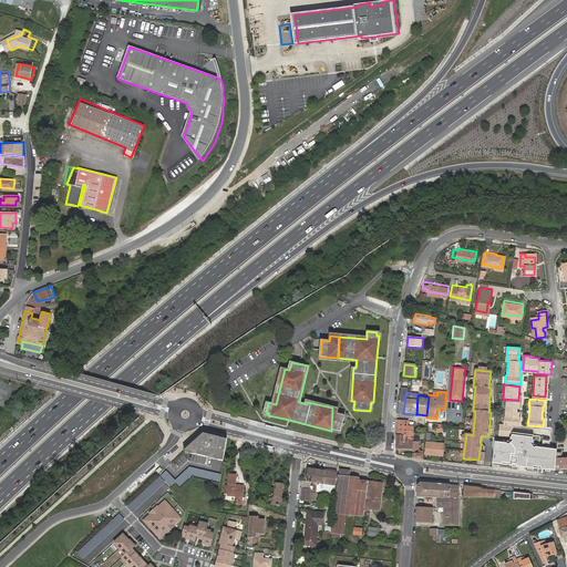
[(519,402),(506,401),(505,416),(504,416),(504,423),(512,424),(519,425),(519,418),(518,418),(519,402)]
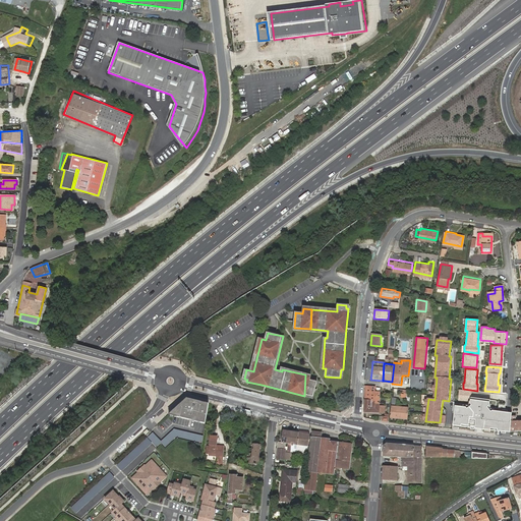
[(314,396),(319,382),(310,380),(311,377),(305,374),(304,396),(306,396),(307,394),(314,396)]
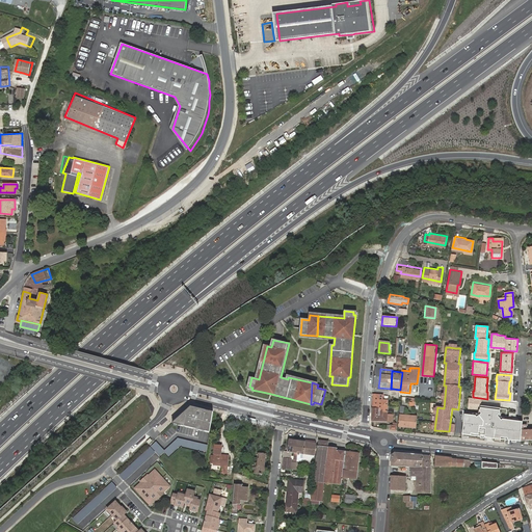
[(387,421),(388,400),(382,399),(382,396),(372,395),(371,421),(387,421)]
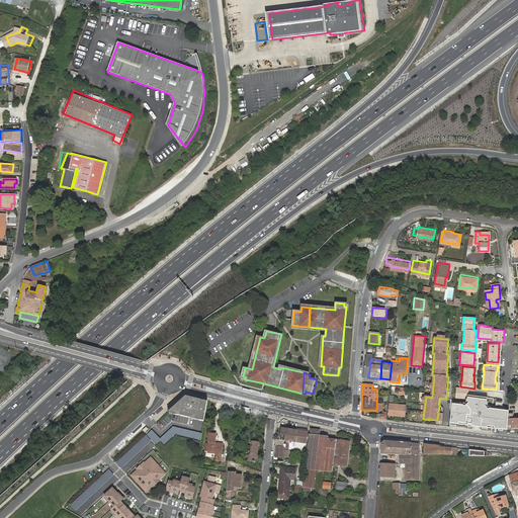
[(460,386),(456,387),(455,398),(466,399),(466,395),(467,387),(460,386)]
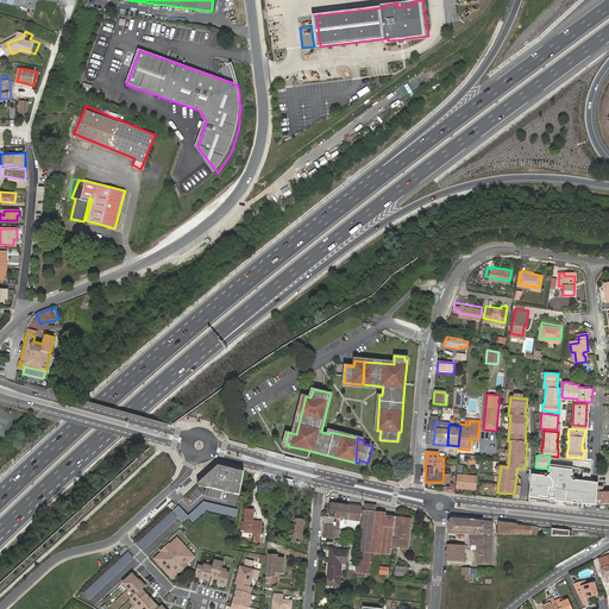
[(531,475),(528,497),(538,498),(538,496),(554,500),(554,501),(556,502),(559,500),(564,501),(565,503),(567,503),(567,501),(596,504),(596,501),(597,487),(597,483),(583,481),(575,479),(573,482),(569,476),(571,473),(572,468),(553,465),(548,464),(548,469),(548,471),(551,473),(546,478),(544,476),(531,475)]
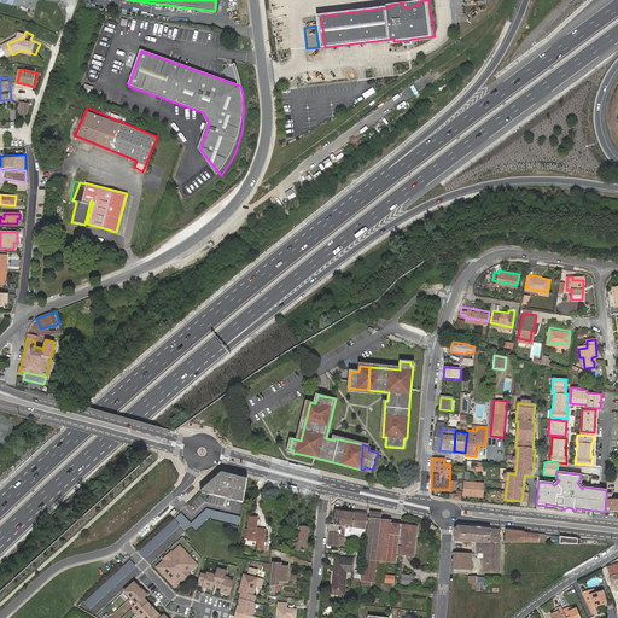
[(243,501),(246,478),(221,472),(199,491),(243,501)]
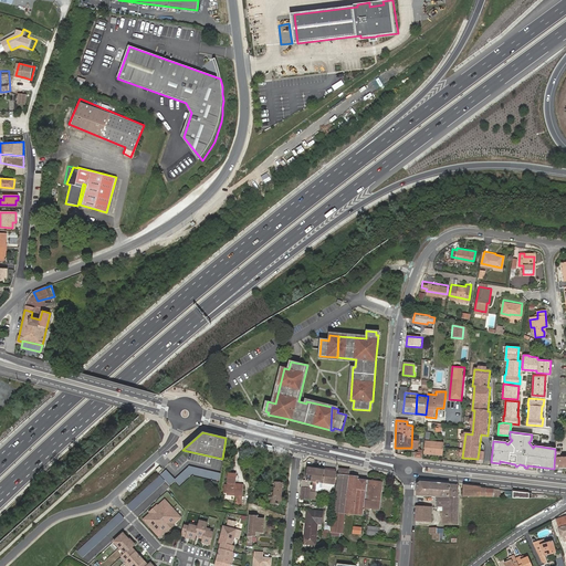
[(423,454),(442,456),(443,443),(443,442),(441,442),(430,441),(425,441),(423,454)]
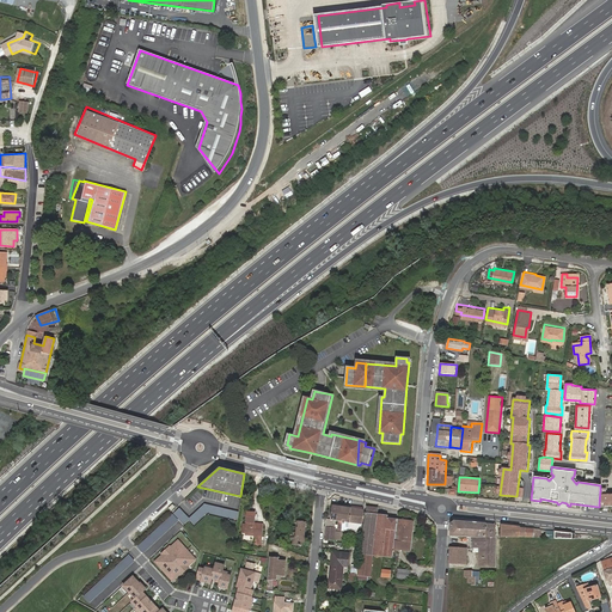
[(605,503),(611,503),(611,495),(611,491),(605,491),(605,489),(603,489),(601,503),(605,503)]
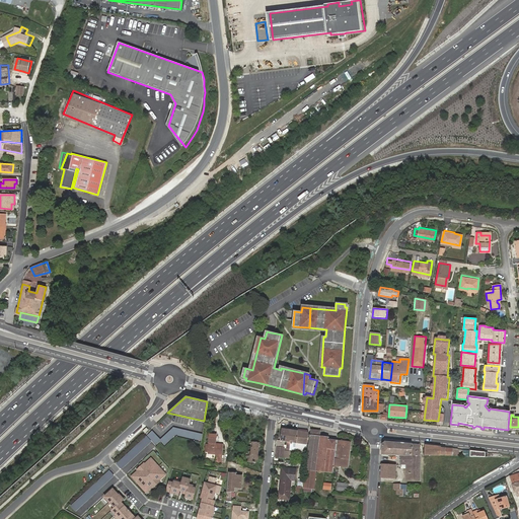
[(174,428),(161,440),(165,445),(175,435),(201,441),(203,434),(174,428)]
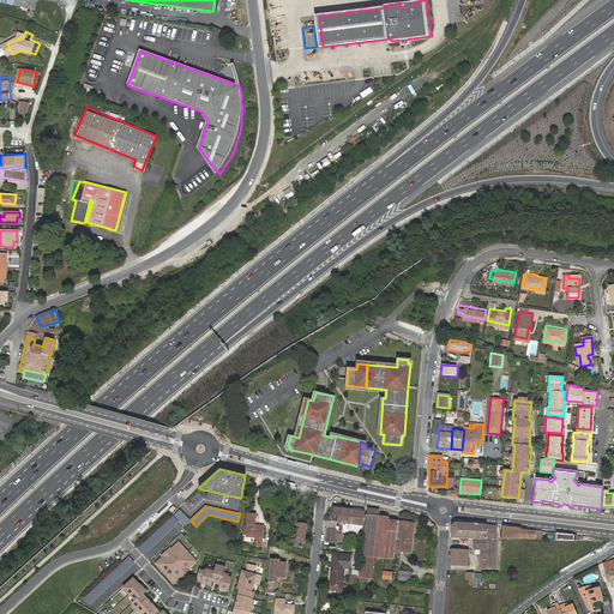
[(363,512),(351,511),(332,507),(331,522),(327,522),(325,546),(342,547),(343,531),(361,534),(363,512)]
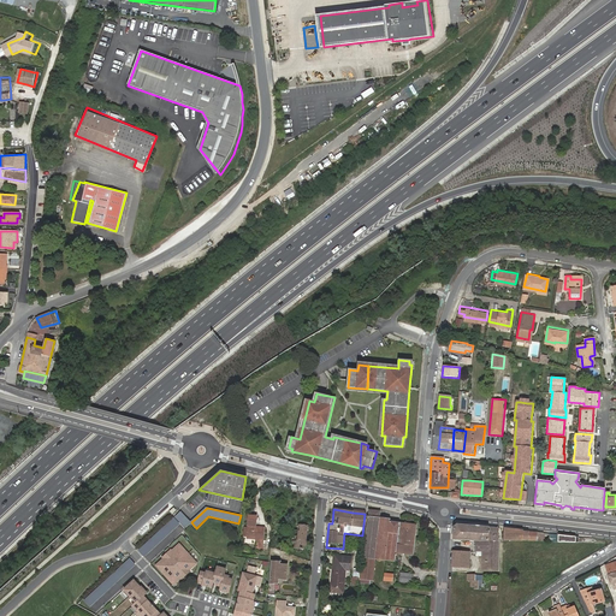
[(181,511),(173,517),(181,523),(184,528),(191,522),(181,511)]
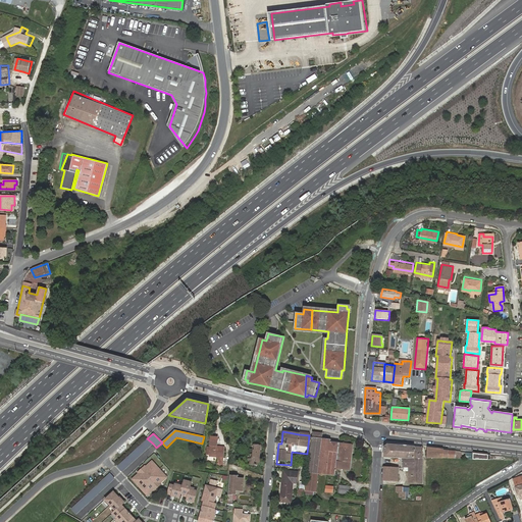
[(322,434),(313,433),(306,494),(313,496),(314,492),(315,492),(317,474),(334,475),(335,468),(350,469),(352,445),(322,441),(322,434)]
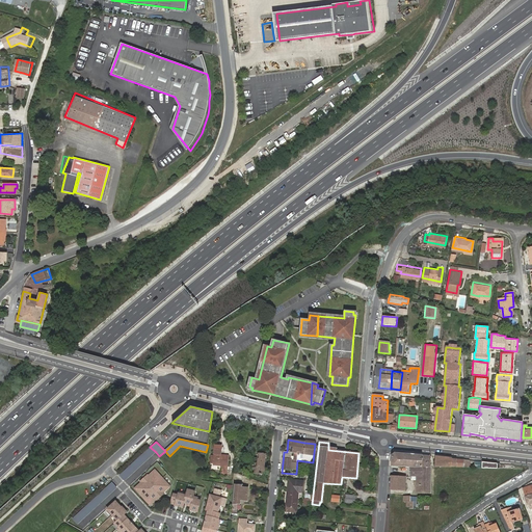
[(214,446),(212,467),(221,468),(221,474),(227,474),(229,456),(219,455),(220,446),(214,446)]
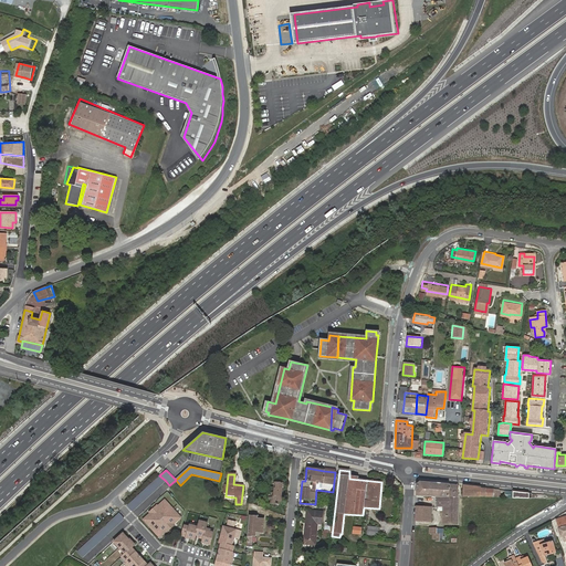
[(159,475),(126,505),(132,512),(166,481),(159,475)]
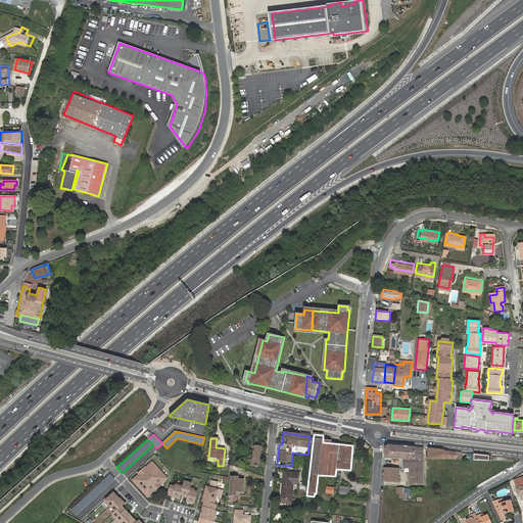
[(385,447),(384,459),(396,459),(396,445),(388,444),(385,447)]
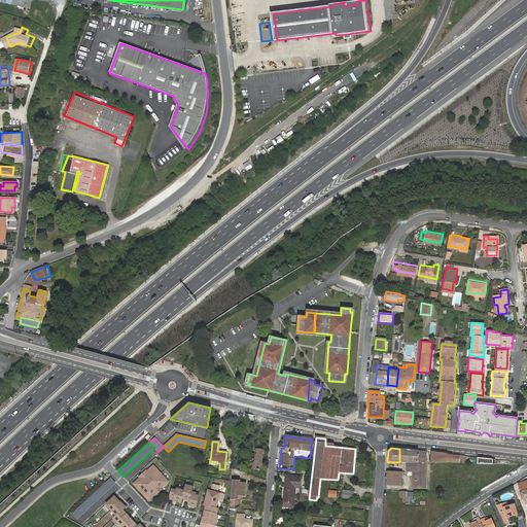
[(399,462),(407,462),(418,462),(418,451),(399,449),(399,462)]
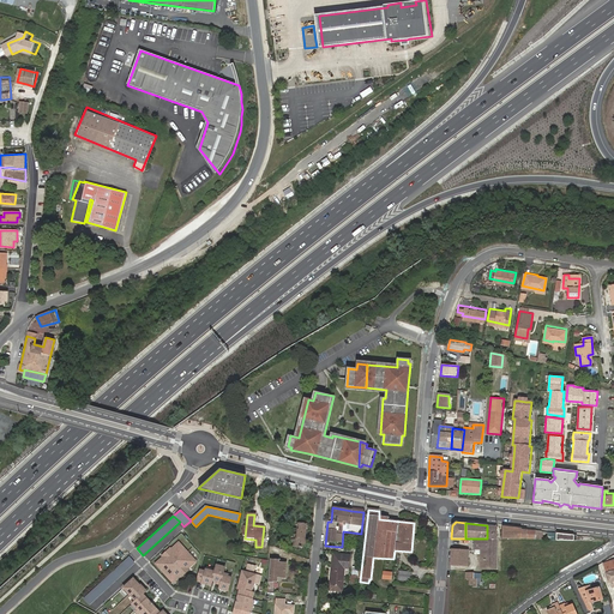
[(306,525),(296,524),(295,528),(290,528),(289,535),(292,535),(292,546),(305,547),(306,525)]
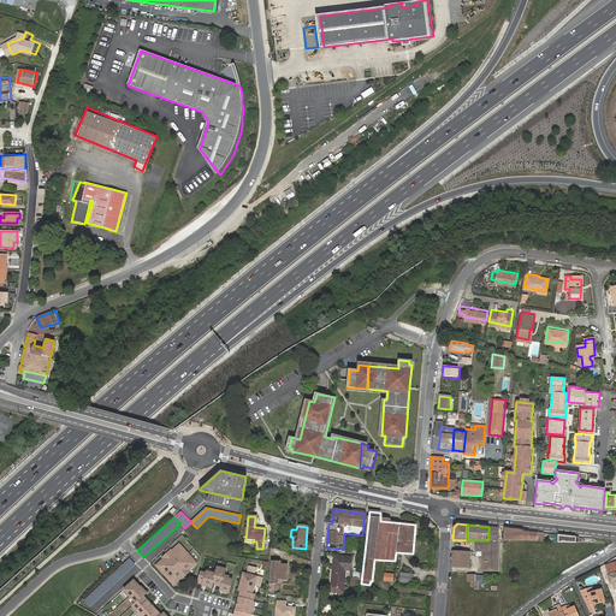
[(505,540),(522,542),(522,540),(523,532),(523,531),(505,528),(505,540)]
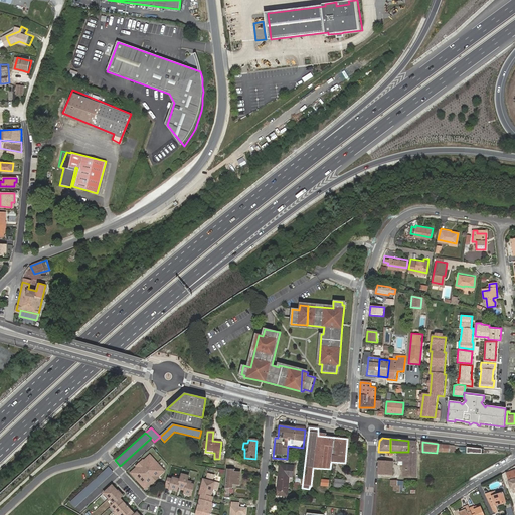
[(450,446),(438,445),(437,452),(437,453),(454,453),(454,447),(450,446)]
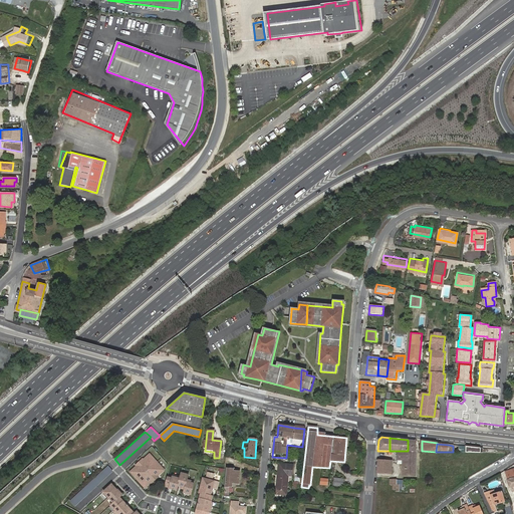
[(403,476),(416,477),(416,452),(416,451),(408,451),(397,451),(397,460),(402,460),(403,476)]
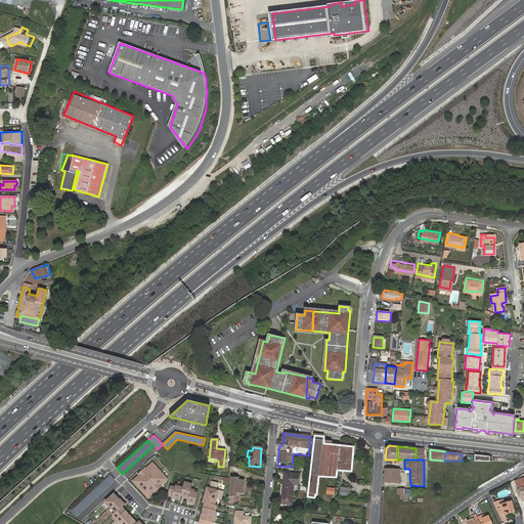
[(136,479),(133,482),(147,497),(150,494),(149,493),(153,489),(156,492),(162,486),(160,484),(163,481),(164,482),(168,479),(153,464),(149,467),(150,468),(147,471),(145,469),(138,475),(141,478),(138,481),(136,479)]
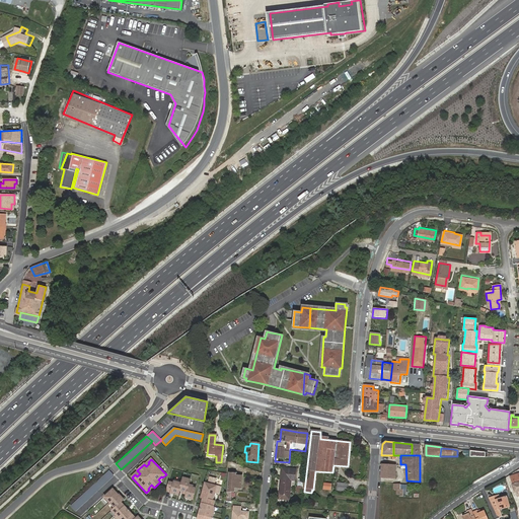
[(296,469),(285,468),(283,479),(281,479),(279,499),(288,500),(291,480),(295,482),(296,469)]
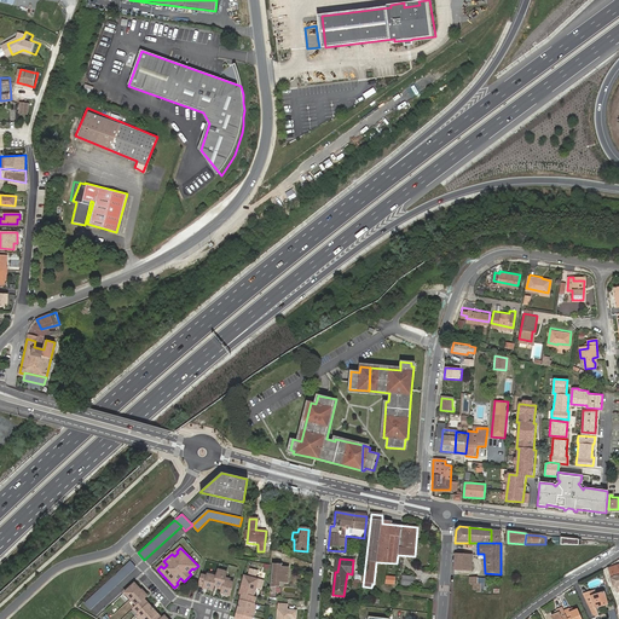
[(129,561),(84,603),(90,611),(136,568),(129,561)]
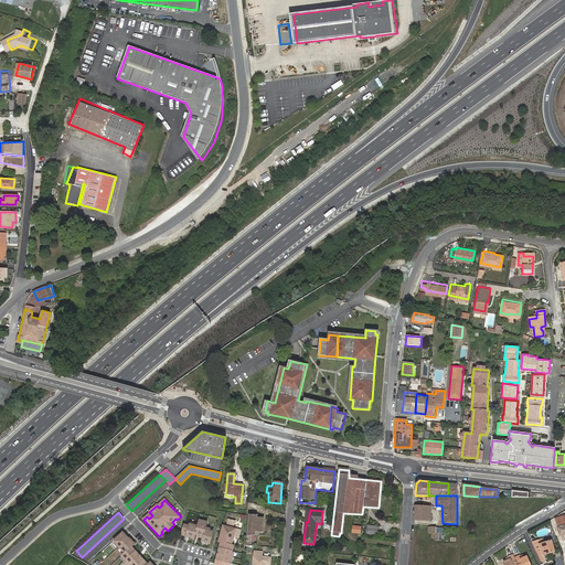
[(249,515),(247,543),(251,543),(252,535),(255,535),(255,531),(262,532),(263,519),(256,519),(256,515),(249,515)]
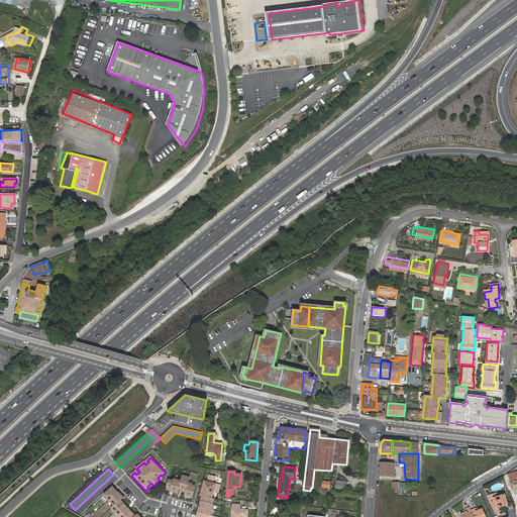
[(516,472),(508,476),(513,490),(516,489),(516,472)]
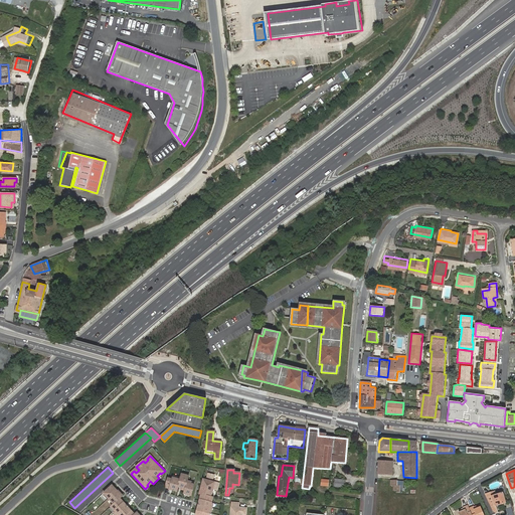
[(172,480),(168,479),(166,487),(170,488),(170,490),(177,492),(179,487),(185,489),(184,494),(192,496),(195,485),(187,483),(189,478),(181,476),(180,480),(173,478),(172,480)]
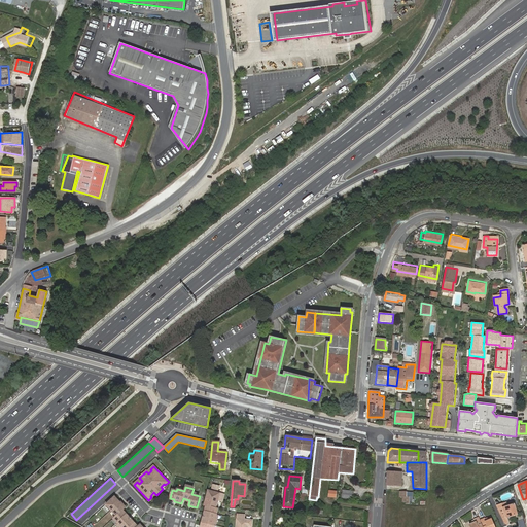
[(219,494),(209,491),(205,505),(207,505),(201,526),(214,526),(219,510),(216,508),(219,494)]
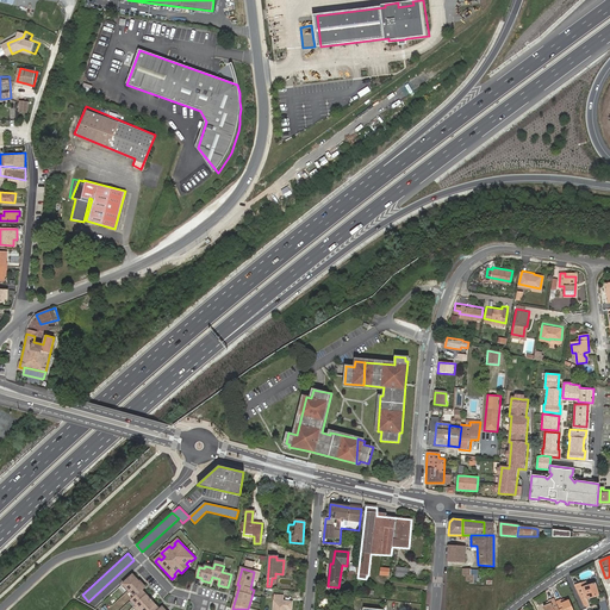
[(409,570),(396,568),(394,577),(408,578),(409,570)]
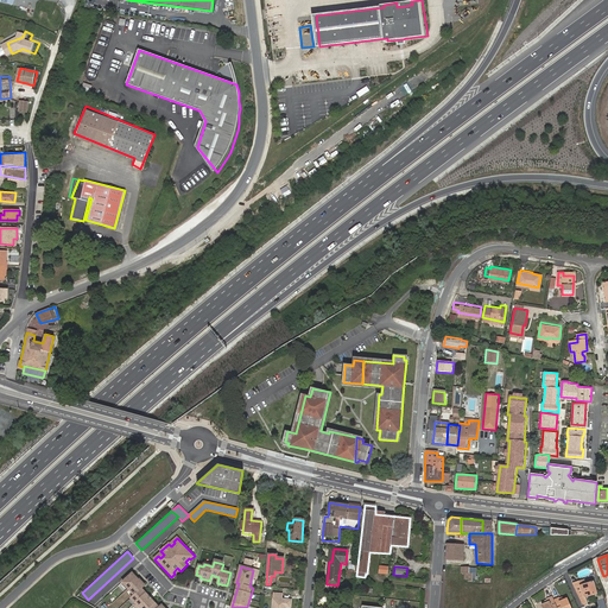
[(132,575),(122,584),(135,596),(132,600),(139,607),(138,607),(164,607),(163,606),(159,607),(158,607),(157,606),(158,605),(157,603),(154,605),(146,595),(147,594),(146,593),(145,594),(141,590),(145,588),(132,575)]
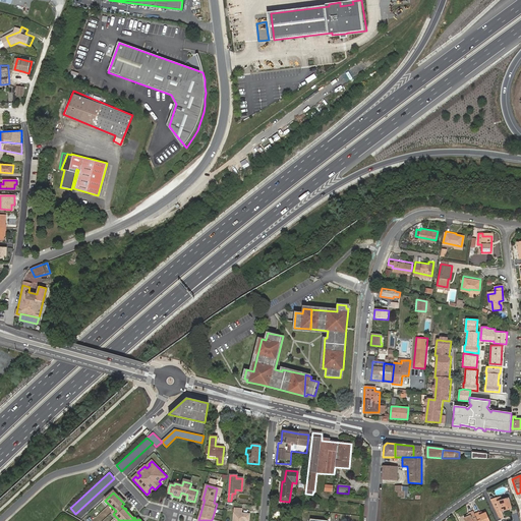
[(501,496),(490,499),(499,517),(502,519),(504,518),(502,511),(513,509),(509,497),(502,500),(501,496)]
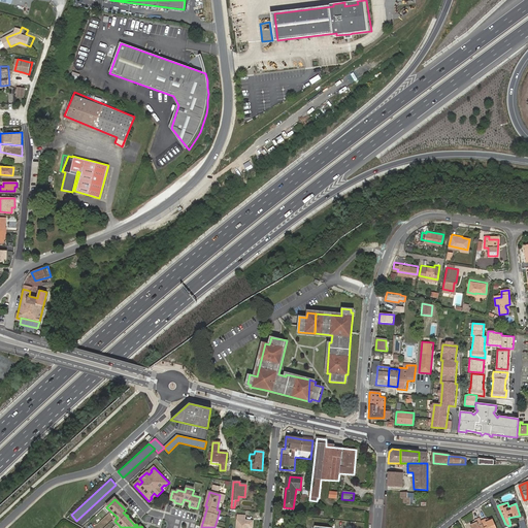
[(243,516),(237,515),(236,527),(246,527),(248,527),(252,527),(252,521),(243,521),(243,516)]
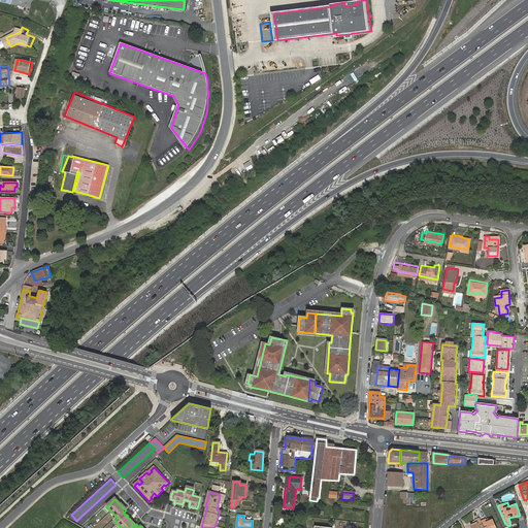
[(474,524),(470,526),(471,527),(484,527),(482,522),(481,519),(475,521),(475,522),(476,524),(474,524)]
